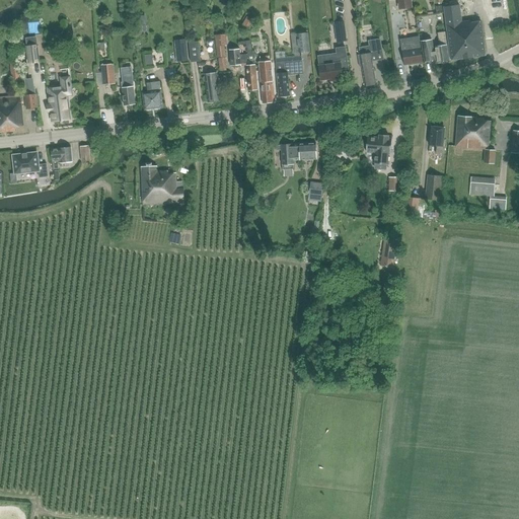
[(459,5),(444,7),(451,60),(486,55),(482,21),(471,23),(470,21),(461,22),(459,5)]
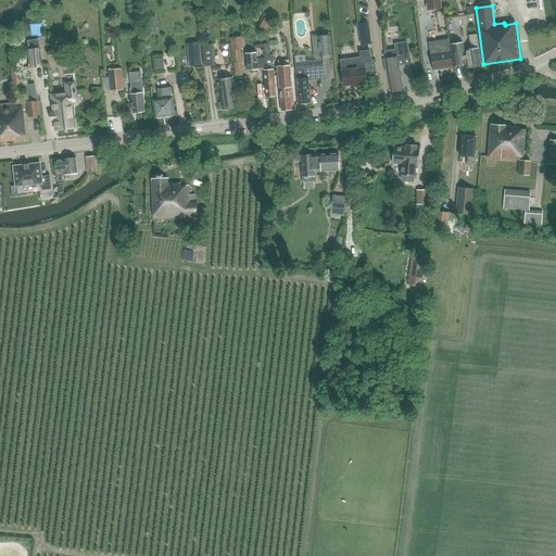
[(156,16),(149,17),(150,35),(159,35),(158,27),(156,27),(156,16)]
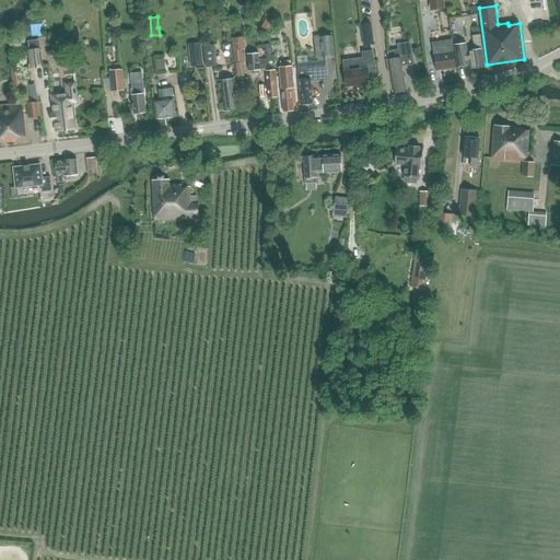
[(361,24),(363,45),(374,44),(371,23),(361,24)]
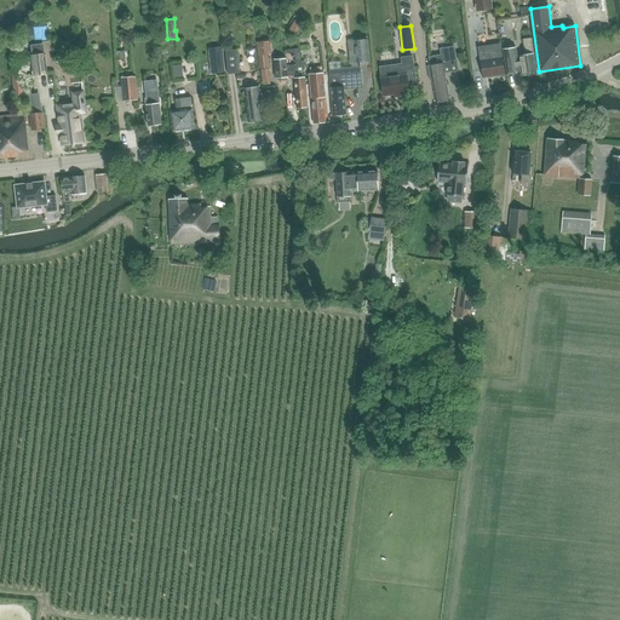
[(368,39),(355,40),(357,63),(371,62),(368,39)]
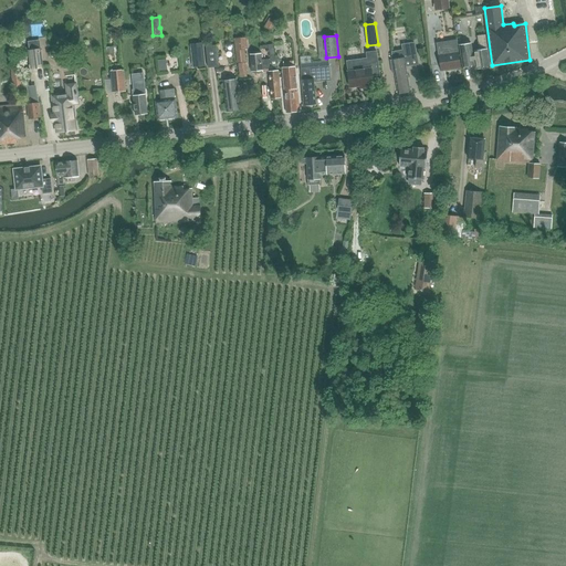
[(475,55),(472,55),(473,59),(475,59),(478,67),(490,65),(485,35),(478,37),(479,45),(481,45),(481,49),(474,50),(475,55)]
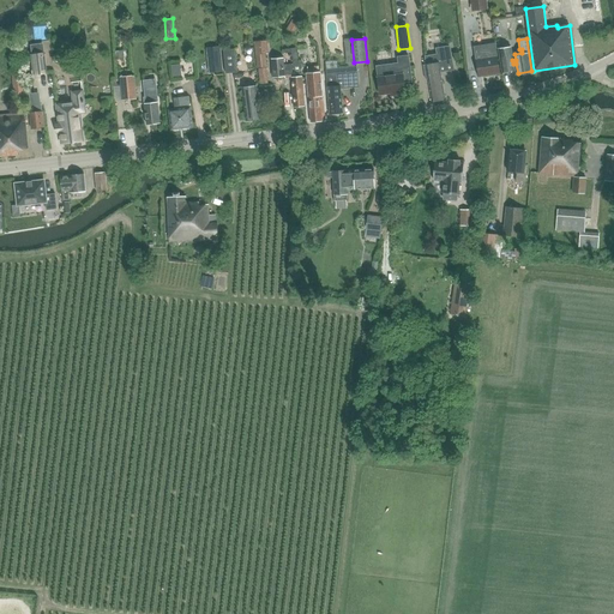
[(266,41),(254,42),(257,54),(265,54),(268,53),(266,41)]
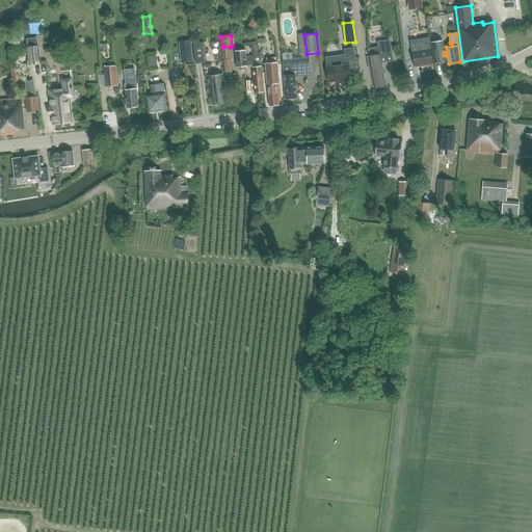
[(56,49),(60,44),(51,36),(47,42),(56,49)]
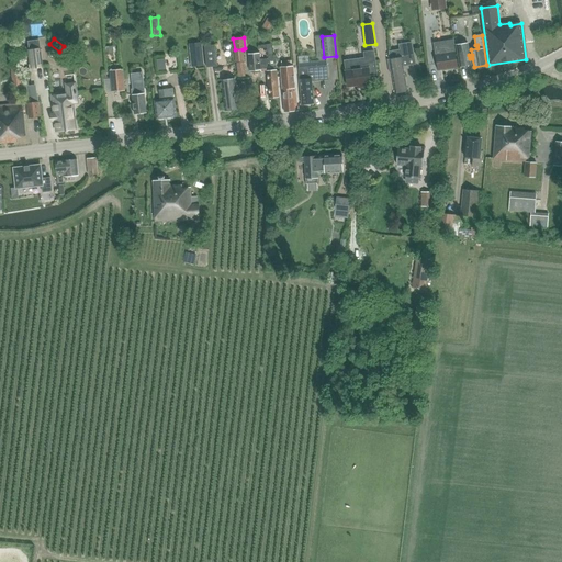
[(434,43),(438,65),(442,65),(444,69),(458,67),(453,40),(434,43)]
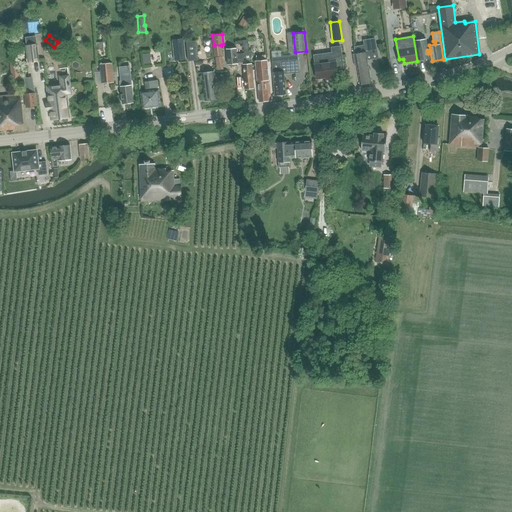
[(355,54),(353,54),(355,66),(357,66),(360,85),(371,83),(367,60),(378,58),(375,38),(364,40),(365,45),(354,47),(355,54)]
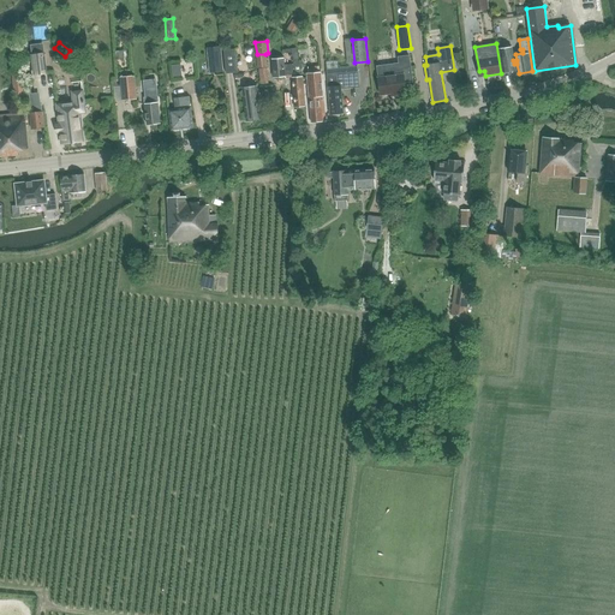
[(501,48),(503,71),(514,70),(514,64),(513,60),(512,46),(501,48)]
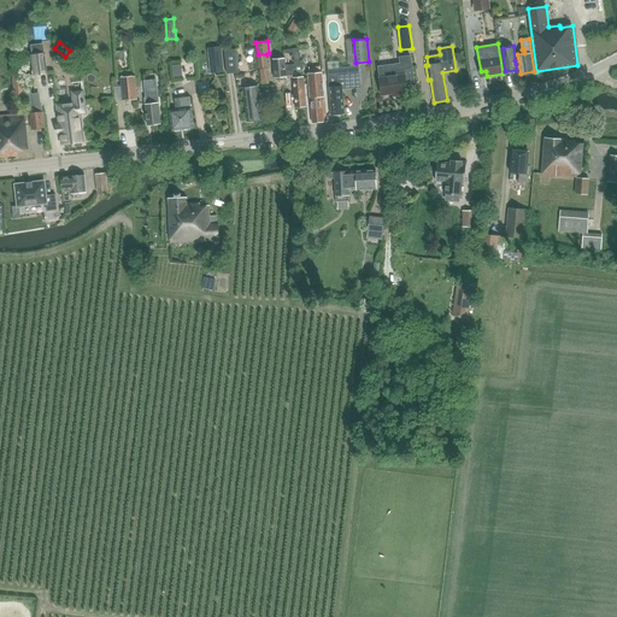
[(222,47),(207,48),(210,74),(224,72),(222,47)]
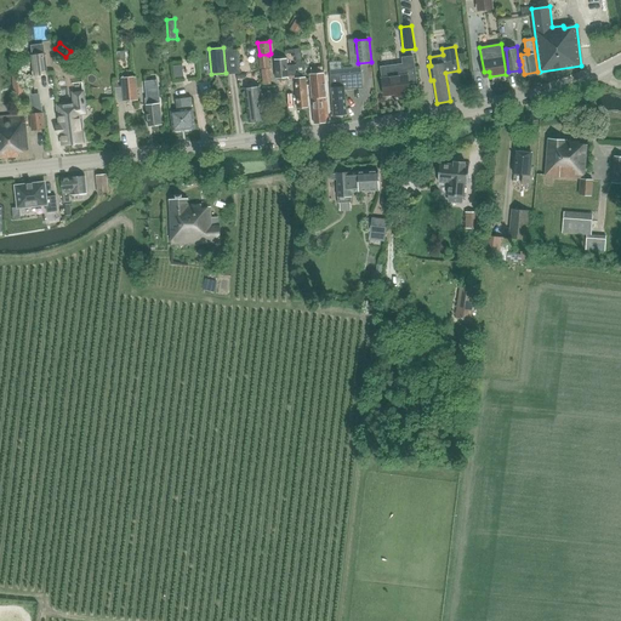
[(226,51),(228,75),(239,75),(237,50),(226,51)]
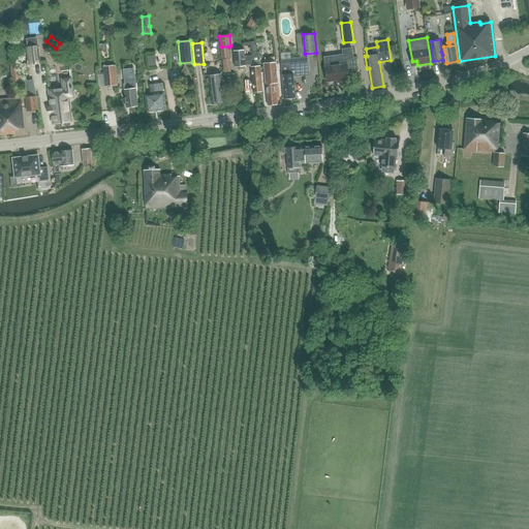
[(38,47),(28,48),(30,64),(40,63),(38,47)]
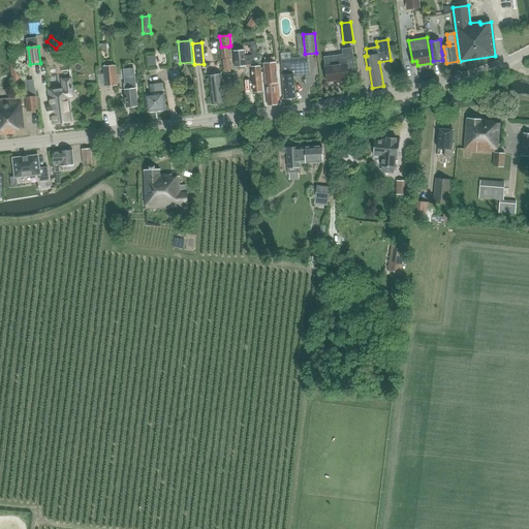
[(229,58),(228,47),(221,47),(222,58),(229,58)]
